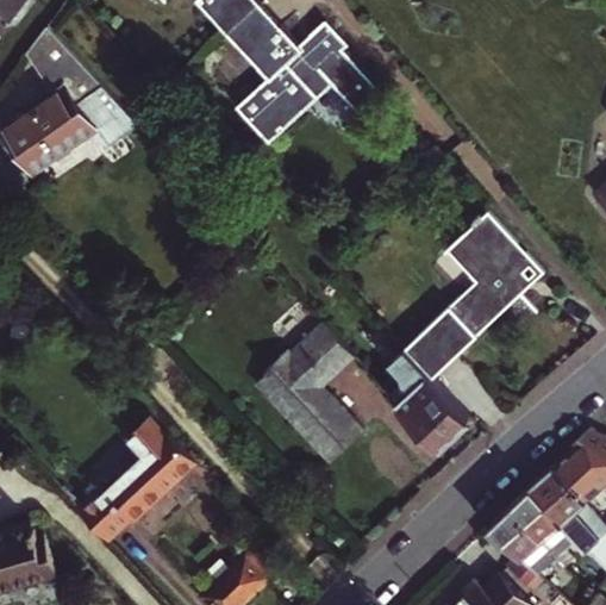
[(0,35),(27,0),(0,0),(0,35)]
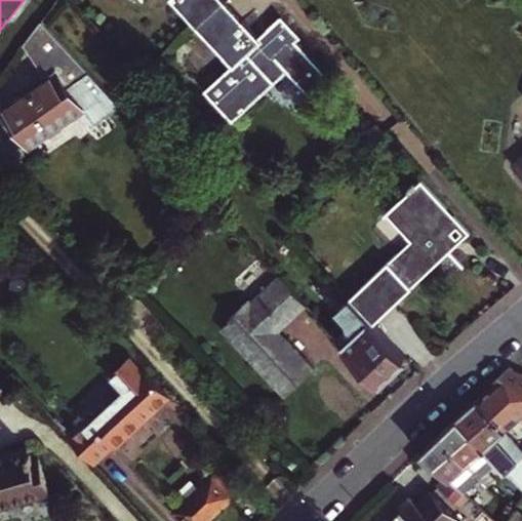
[(135,0),(138,3),(141,0),(166,0),(194,30),(222,4),(218,0),(135,0)]
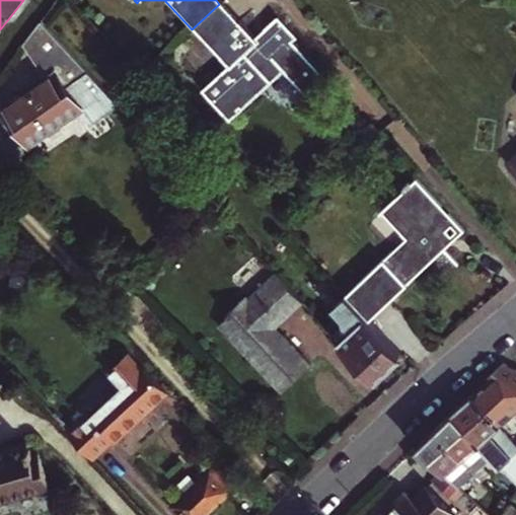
[(254,43),(249,35),(219,4),(192,29),(227,67),(199,91),(224,119),(279,69),(283,74),(307,99),(326,81),(291,44),(295,39),(272,14),(259,27),(265,33),(254,43)]
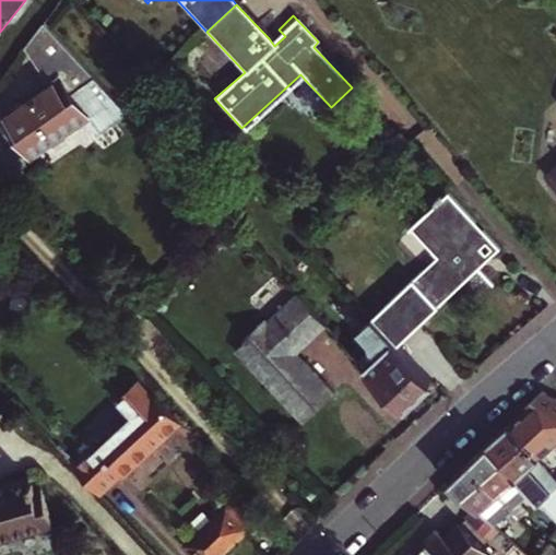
[(40,26),(22,52),(48,90),(0,122),(3,128),(12,140),(27,162),(83,121),(94,138),(125,116),(40,26)]
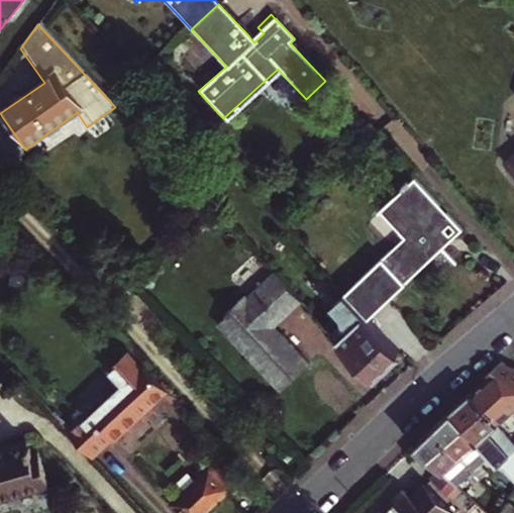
[(258,27),(248,35),(253,42),(264,33),(258,27)]
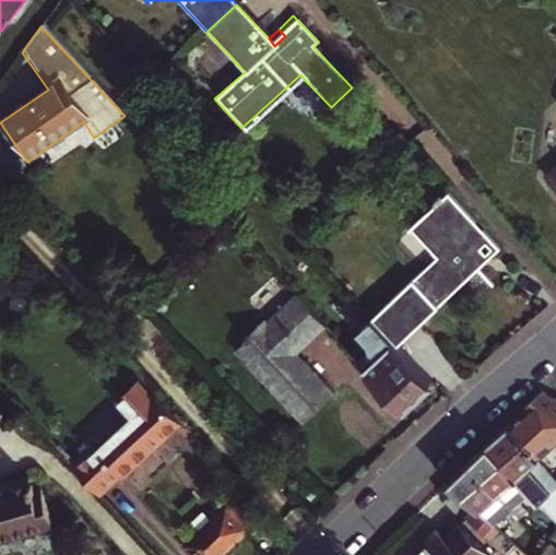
[(246,132),(305,80),(300,74),(241,128),(246,132)]
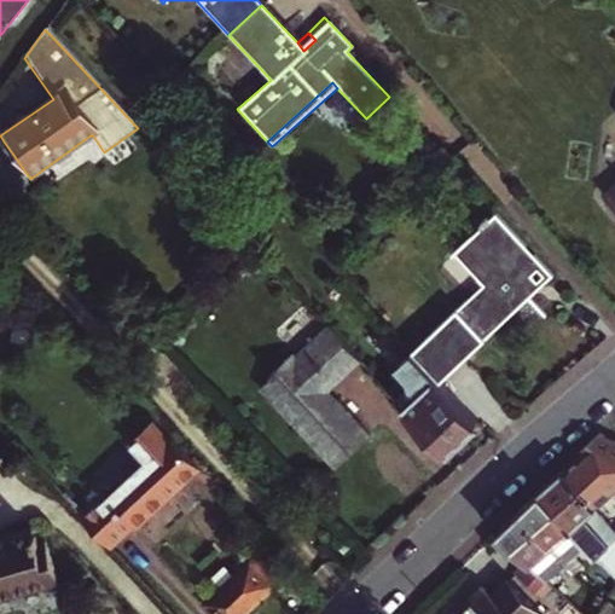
[(13,155),(4,142),(0,144),(0,149),(7,160),(13,155)]
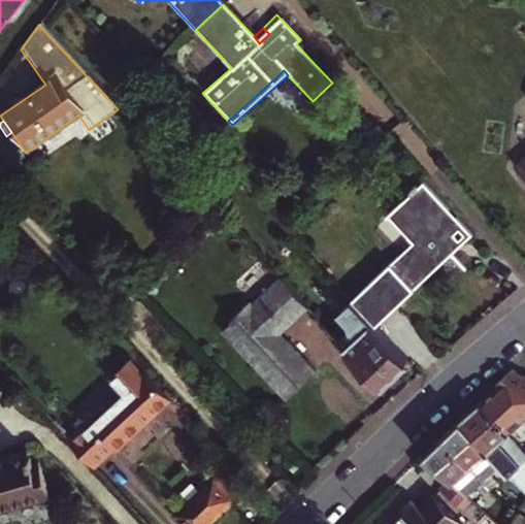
[(524,163),(516,172),(524,182),(524,163)]
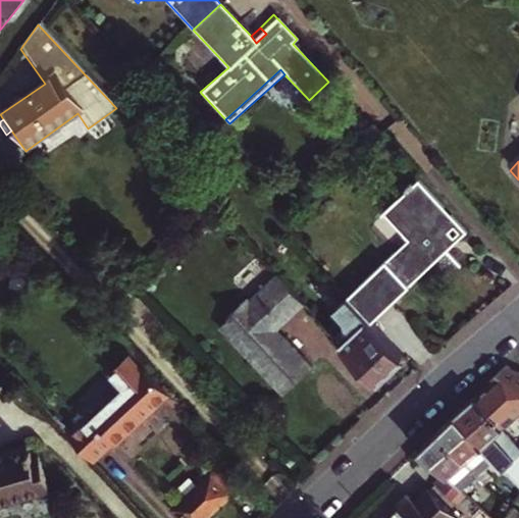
[(456,222),(419,179),(381,215),(407,243),(346,299),(369,323),(447,252),(435,241),(456,222)]
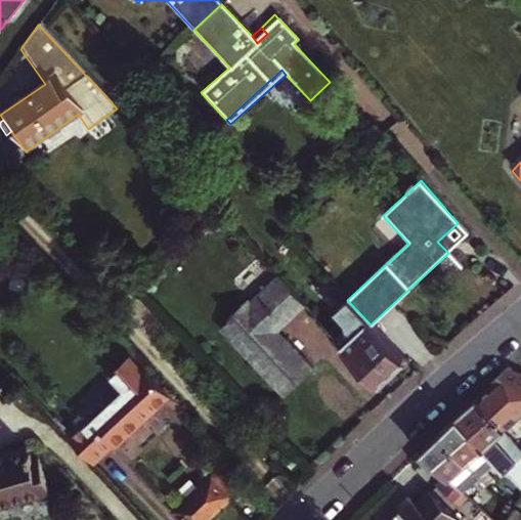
[(448,253),(469,235),(458,223),(437,242),(448,253)]
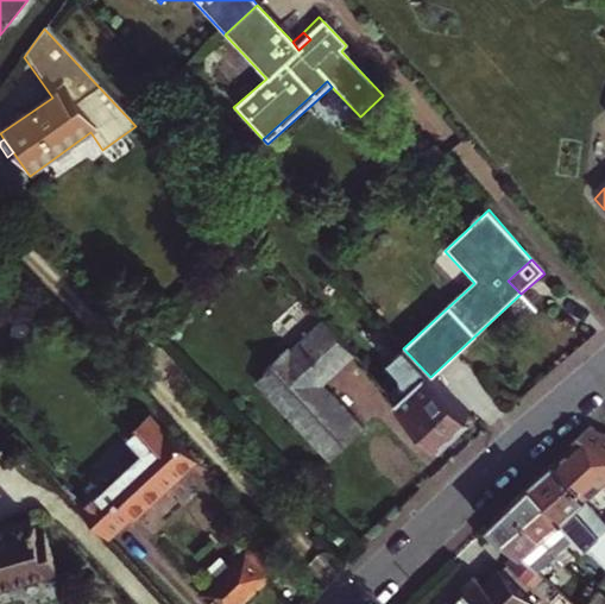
[(320,445),(334,458),(363,431),(332,397),(327,402),(316,391),(322,387),(352,357),(320,323),(290,352),(287,350),(264,371),(266,373),(260,378),(283,404),(277,410),(315,450),(320,445)]
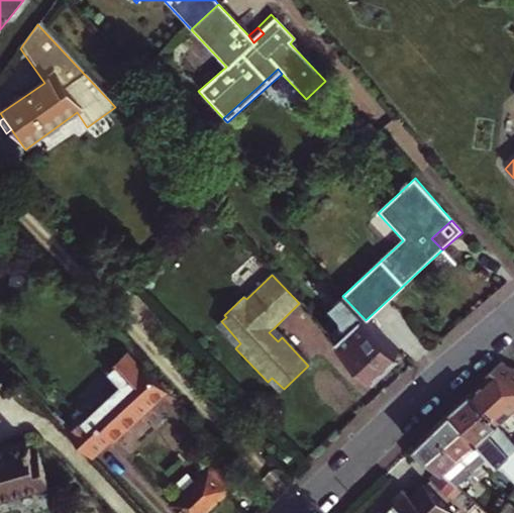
[(329,335),(371,379),(398,355),(366,320),(342,296),(330,307),(336,313),(333,315),(336,323),(339,326),(329,335)]
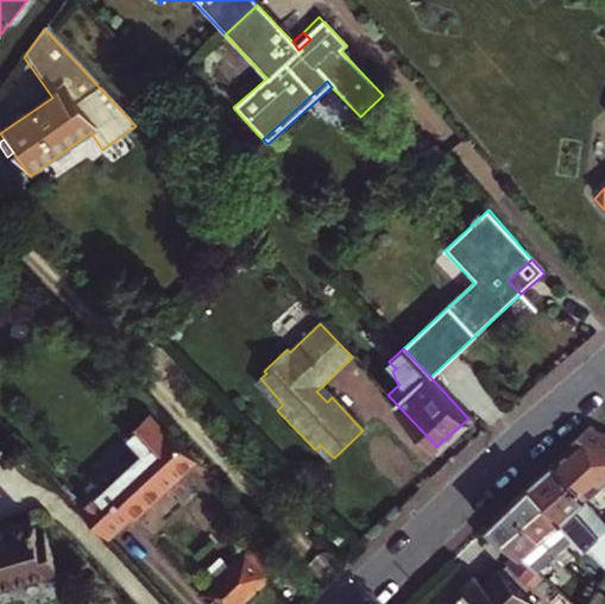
[(283,404),(260,378),(253,385),(277,410),(283,404)]
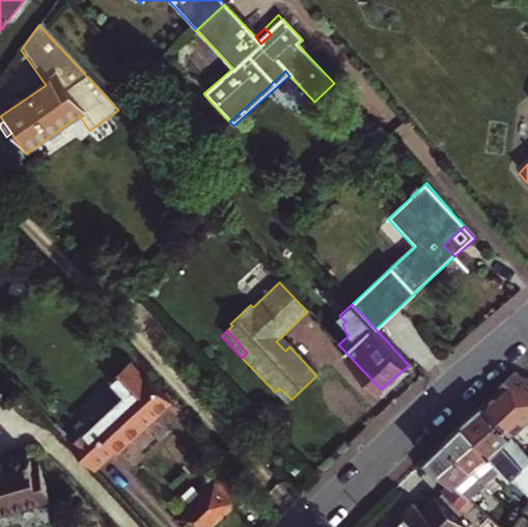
[(285,351),(289,347),(281,337),(276,341),(285,351)]
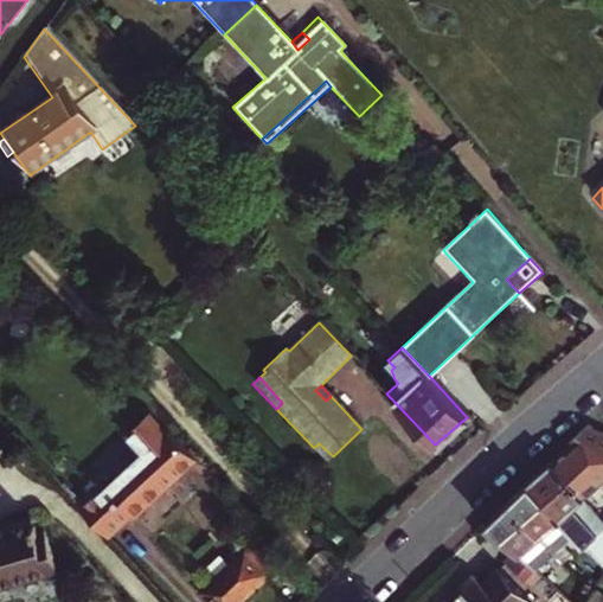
[(79,507),(108,538),(130,516),(133,518),(193,461),(167,430),(162,435),(146,416),(127,435),(142,453),(108,487),(104,485),(79,507)]
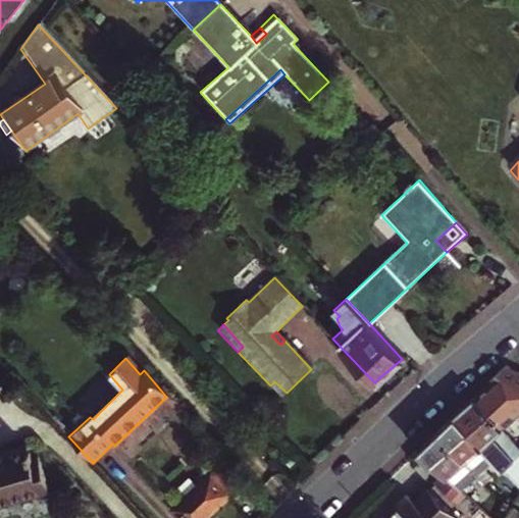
[(518,454),(513,460),(492,437),(508,424),(518,414),(518,377),(510,373),(505,371),(487,385),(487,392),(453,421),(494,465),(502,473),(512,480),(518,486),(518,454)]
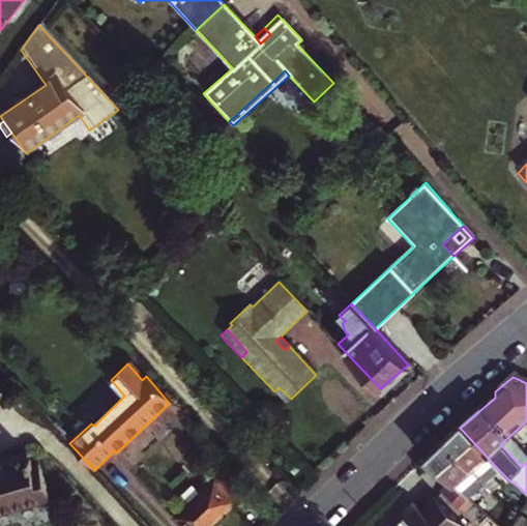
[(279,387),(274,391),(285,404),(291,399),(279,387)]
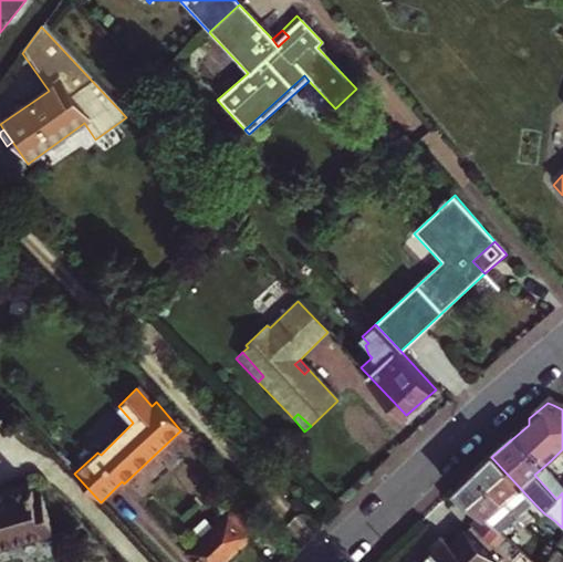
[(491,457),(473,474),(518,520),(535,505),(491,457)]
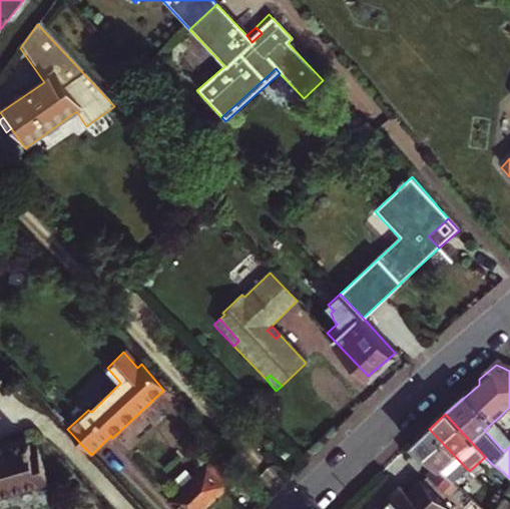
[(504,452),(509,446),(509,429),(499,417),(484,430),(504,452)]
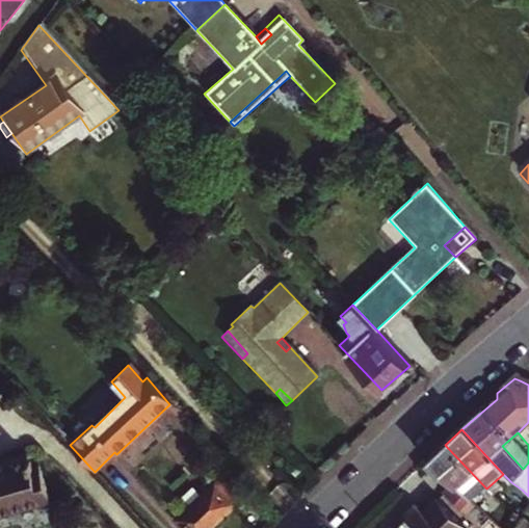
[(424,465),(469,505),(486,489),(445,445),(424,465)]
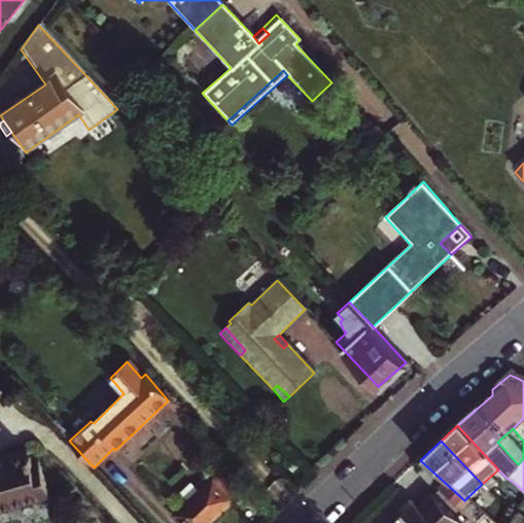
[(0,511),(49,496),(38,458),(32,460),(31,458),(29,458),(27,454),(0,461),(0,511)]
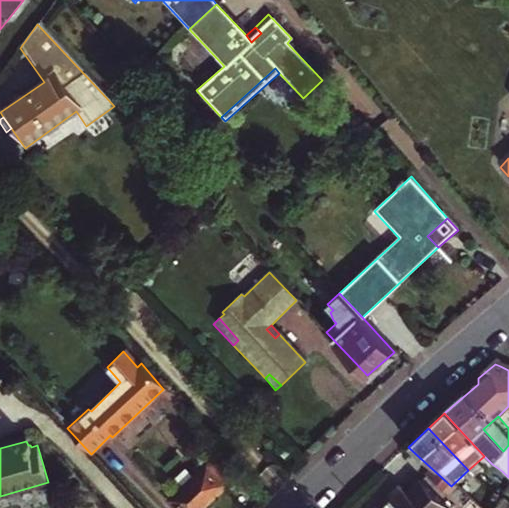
[(220,472),(184,507),(223,507),(240,492),(220,472)]
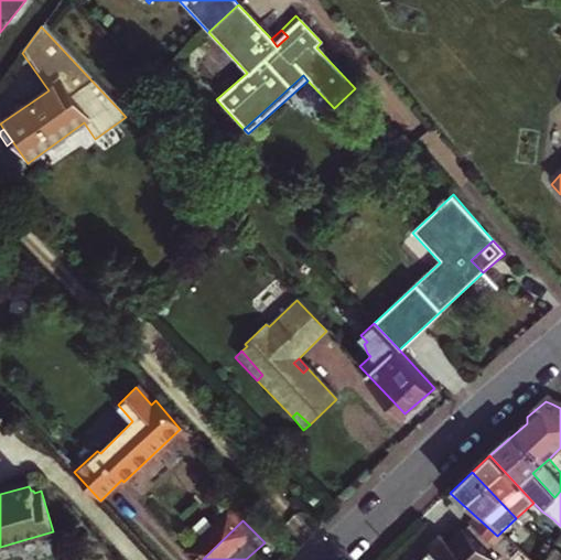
[(487,559),(461,534),(445,549),(438,540),(417,559),(487,559)]
